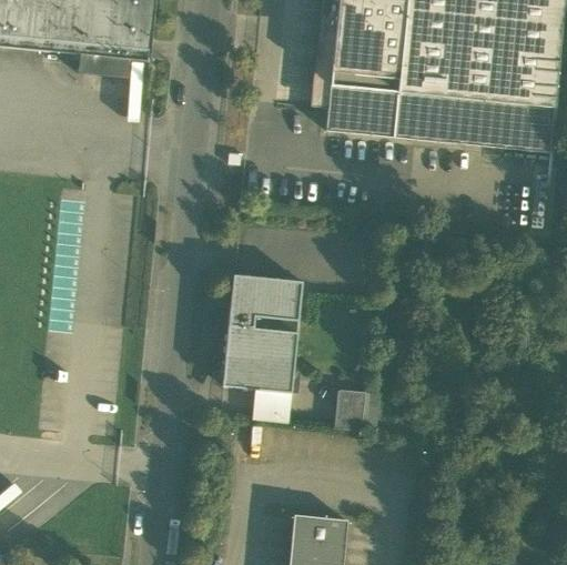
[(0,0),(0,44),(150,60),(155,0),(0,0)]
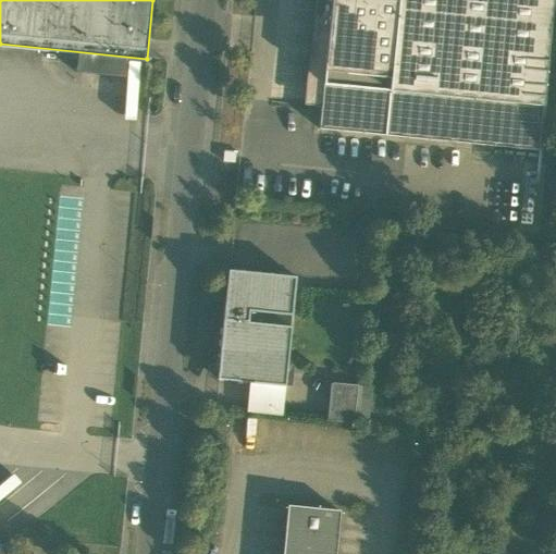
[(314,0),(304,103),(314,105),(325,0),(314,0)]
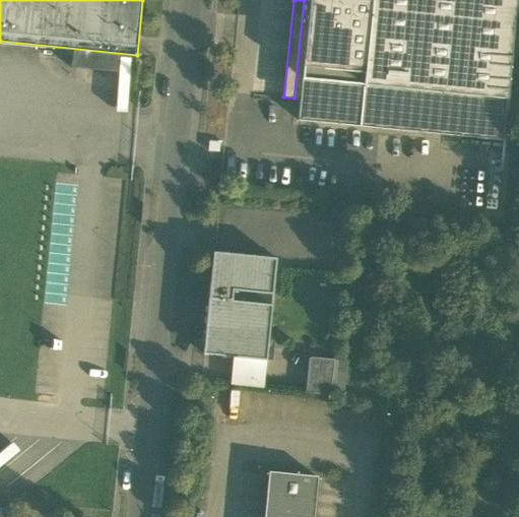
[(502,138),(506,98),(302,77),(310,0),(304,0),(294,98),(300,98),(299,118),(502,138)]
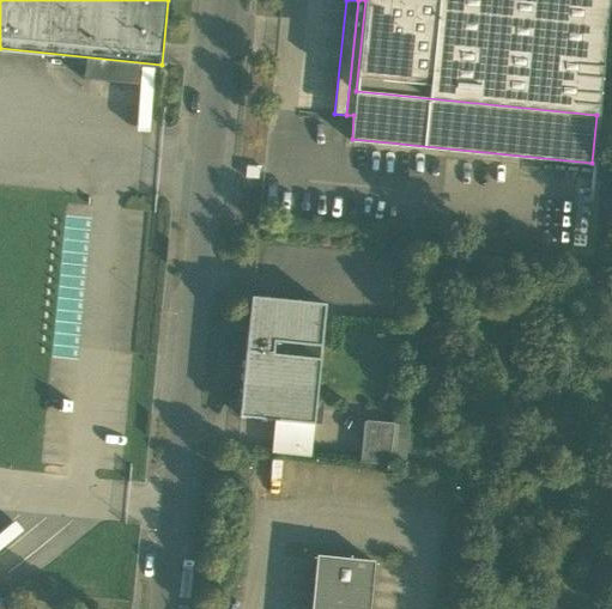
[(597,115),(609,0),(365,0),(356,91),(597,115)]
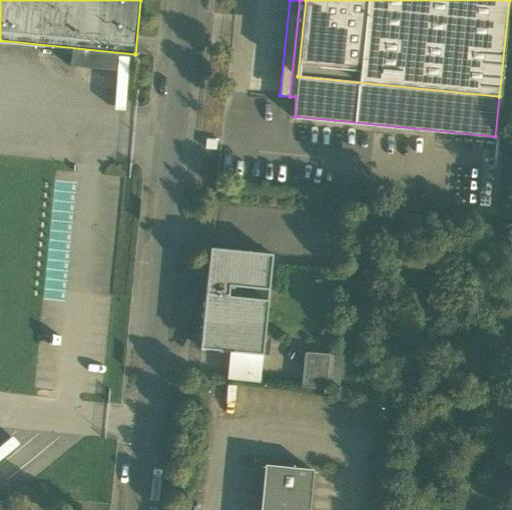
[(218,73),(228,74),(228,65),(218,64),(218,73)]
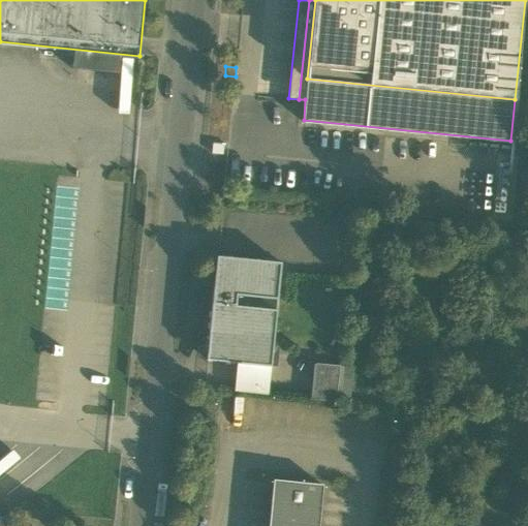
[(213,302),(277,309),(281,261),(218,254),(213,302)]
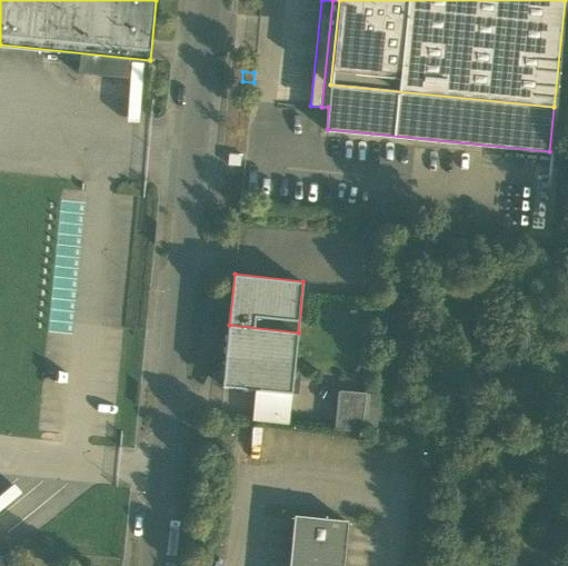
[(256,388),(291,391),(298,333),(229,325),(223,385),(256,388)]
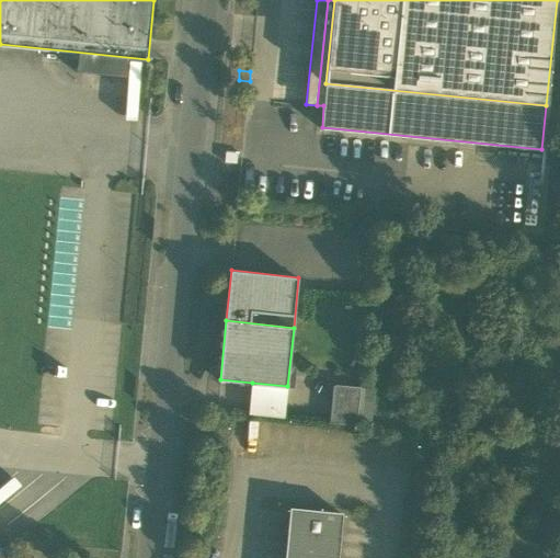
[(287,386),(252,383),(250,413),(285,417),(287,386)]
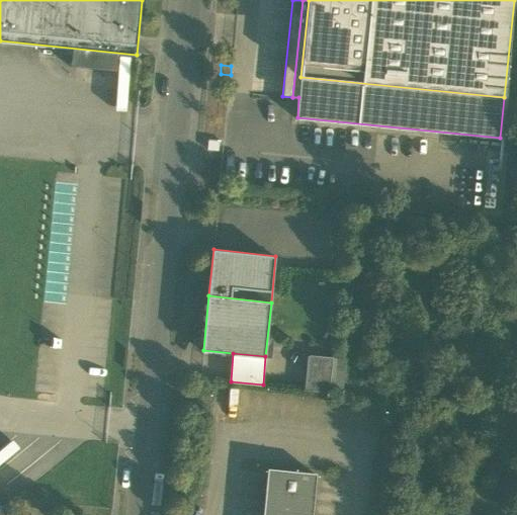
[(305,389),(329,391),(333,356),(310,354),(308,355),(305,389)]
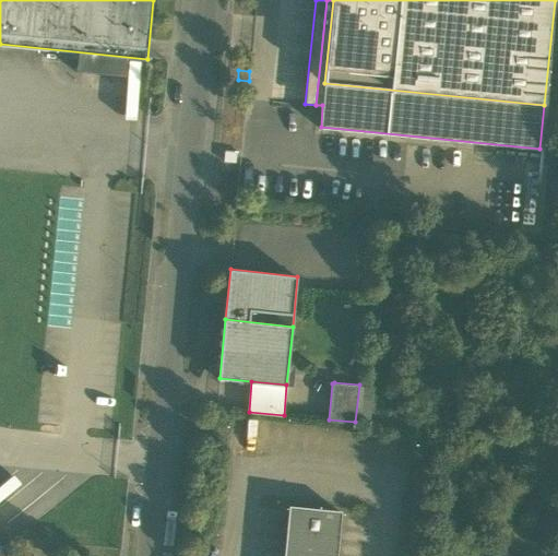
[(336,555),(342,511),(289,506),(284,555),(336,555)]
